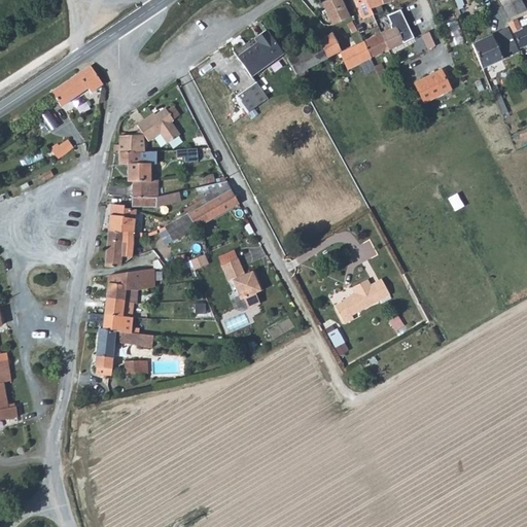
[(350,18),(341,0),(327,0),(322,3),(332,26),(350,18)]
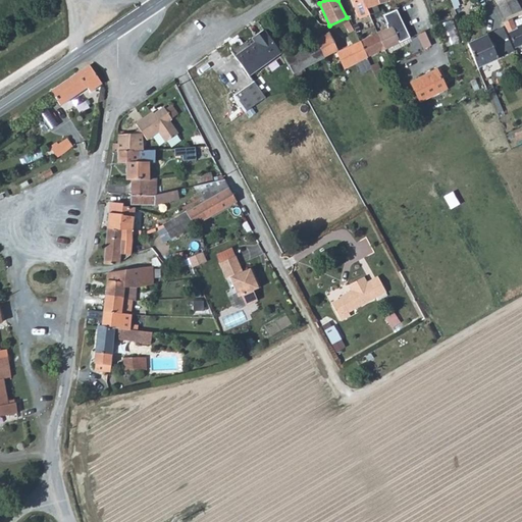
[(369,15),(363,0),(352,0),(360,19),(369,15)]
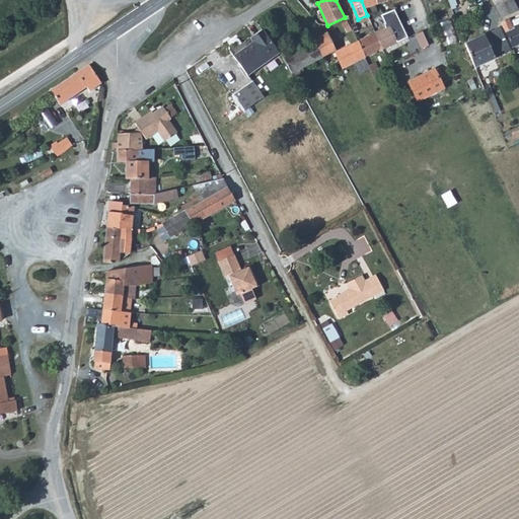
[(361,0),(367,15),(368,16),(377,12),(374,6),(390,0),(391,0),(393,4),(403,0),(361,0)]
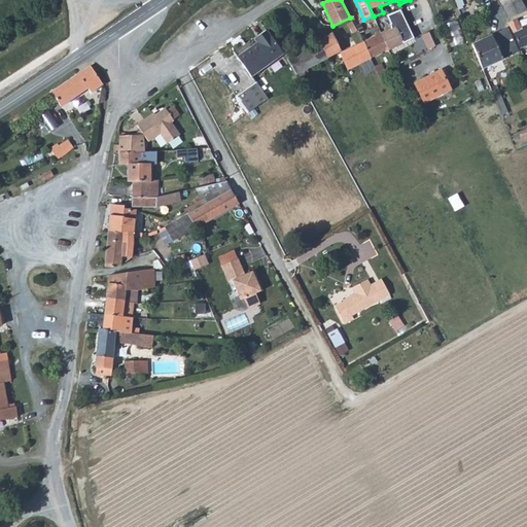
[(526,10),(520,0),(516,0),(507,4),(514,15),(526,10)]
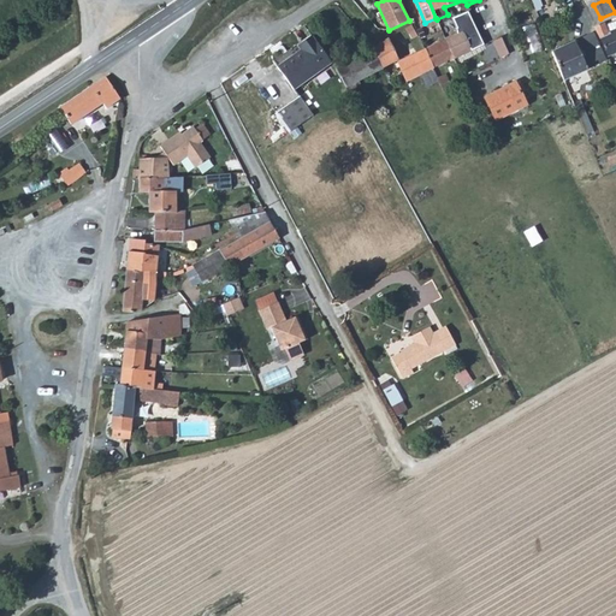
[(484,45),(467,12),(451,19),(457,33),(445,39),(454,59),(469,49),(471,52),(484,45)]
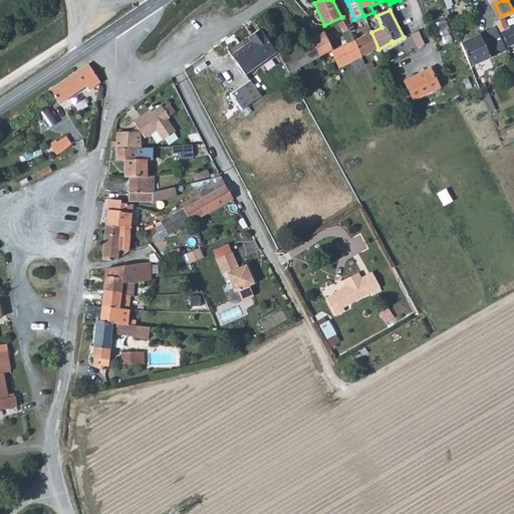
[(497,25),(508,50),(509,52),(513,49),(513,16),(496,23),(497,25)]
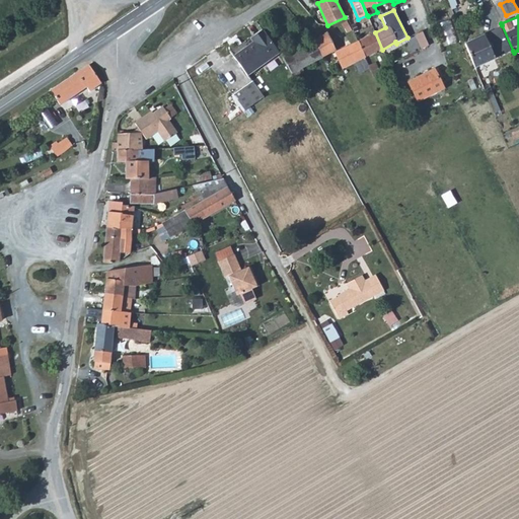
[(446,45),(458,43),(453,21),(442,24),(446,45)]
